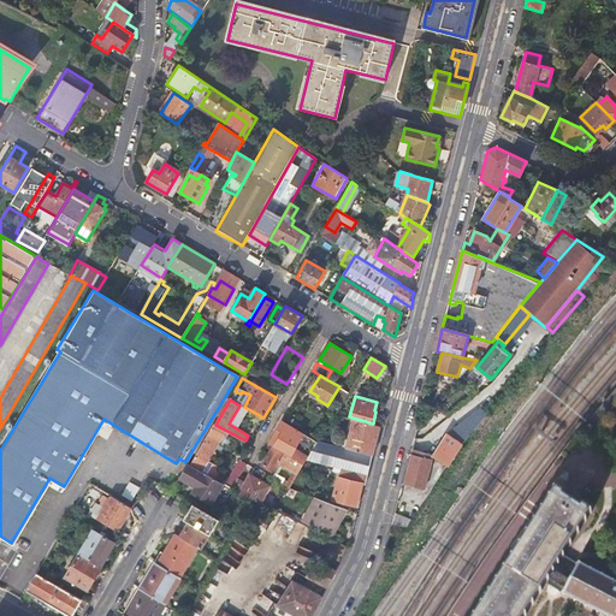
[(457,440),(463,444),(479,419),(485,412),(479,406),(446,433),(457,440)]
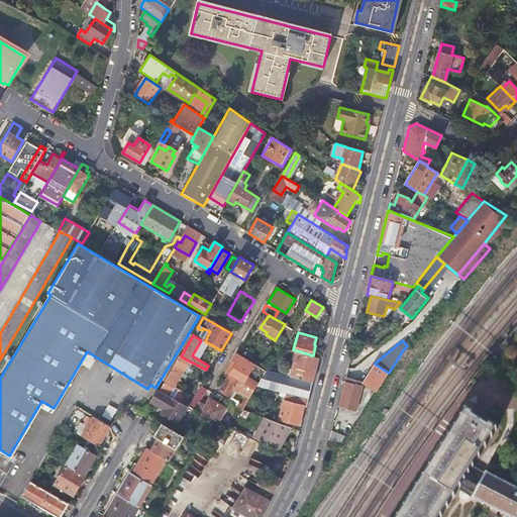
[(313,355),(296,350),(289,376),(313,382),(319,357),(313,355)]
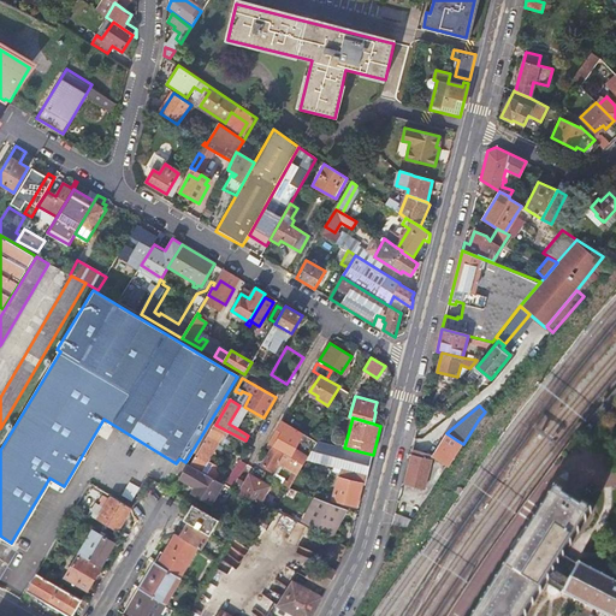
[(318,442),(283,421),(278,430),(283,432),(274,446),(286,454),(285,455),(303,466),(307,460),(308,458),(295,450),(300,442),(313,450),(318,442)]
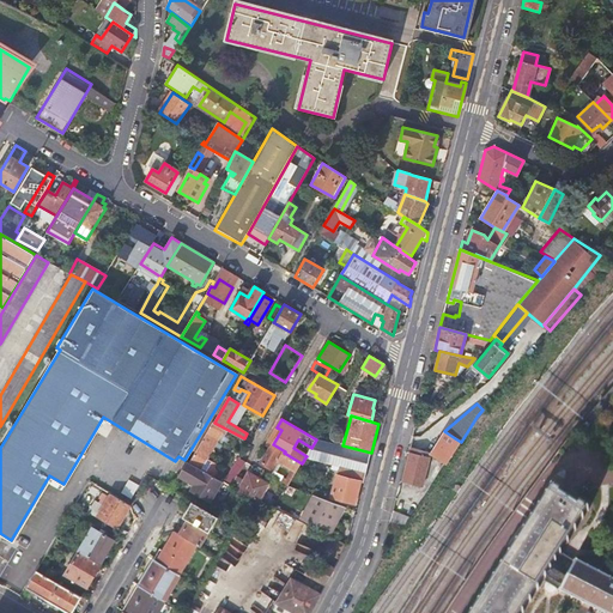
[(212,428),(189,463),(201,471),(222,434),(212,428)]
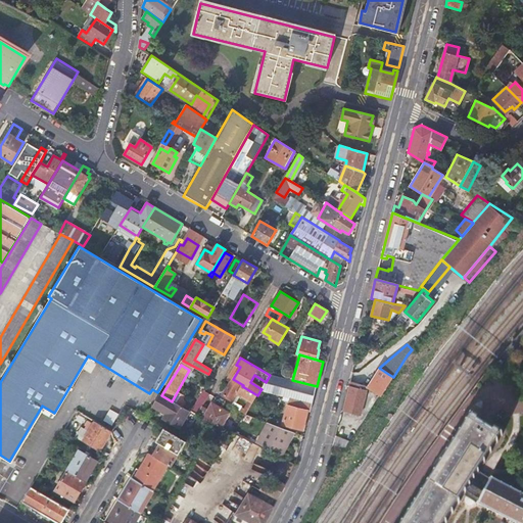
[(372,398),(388,374),(379,368),(367,385),(351,382),(350,386),(349,386),(343,410),(360,414),(365,394),(372,398)]
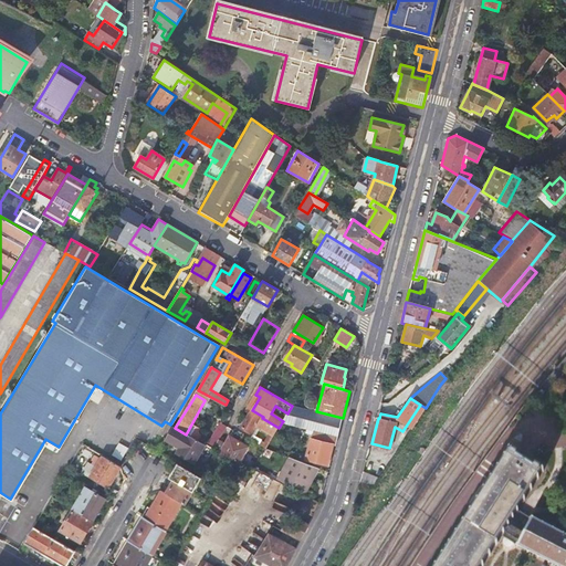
[(316,411),(292,406),(287,413),(283,421),(282,422),(308,429),(307,433),(313,435),(306,459),(327,464),(334,436),(337,437),(343,418),(316,411)]
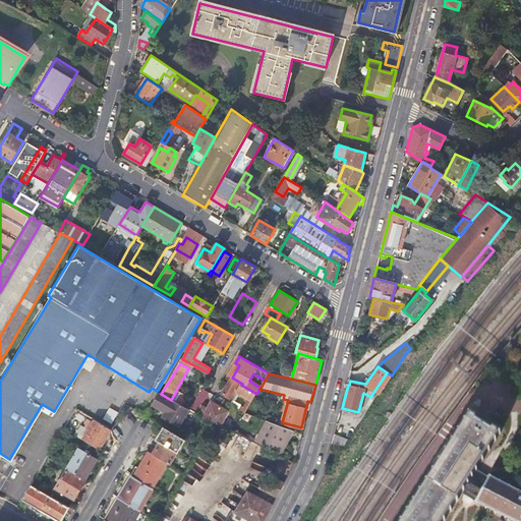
[(241,385),(231,379),(222,393),(232,399),(236,392),(248,399),(242,410),(245,412),(256,394),(241,385)]
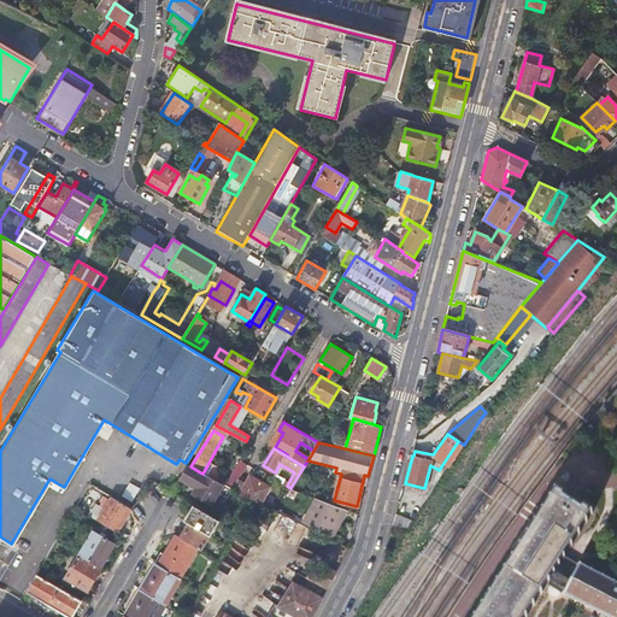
[(247,464),(241,460),(227,486),(233,489),(238,481),(247,464)]
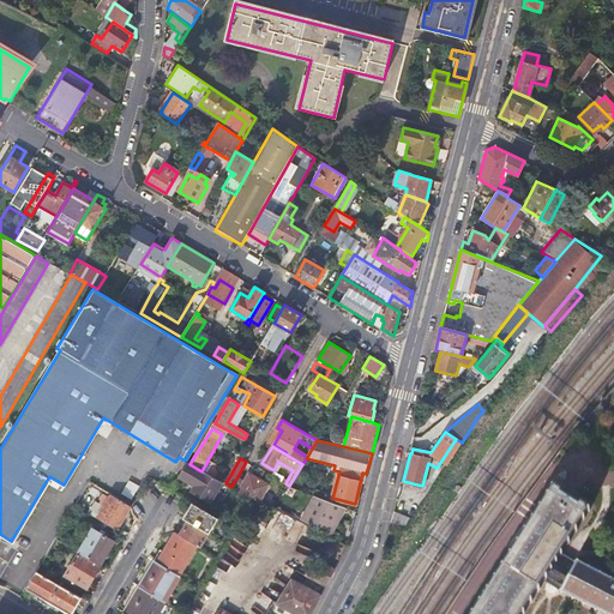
[(187,463),(179,477),(196,486),(192,491),(211,501),(222,482),(202,471),(190,464),(187,463)]
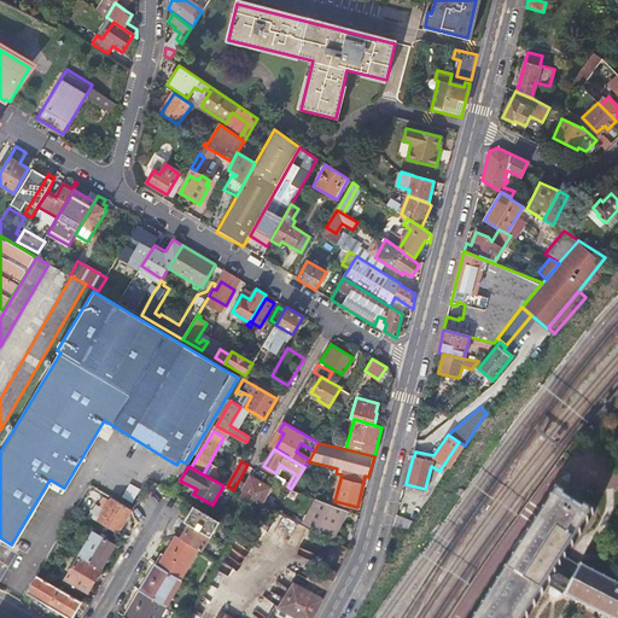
[(238,482),(233,490),(261,505),(269,488),(251,477),(246,485),(238,482)]
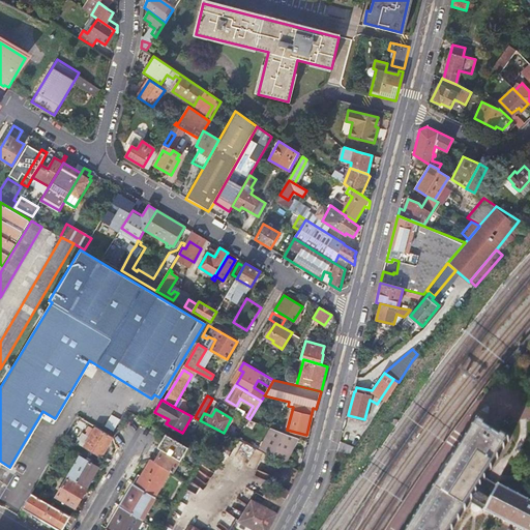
[(108,424),(116,429),(121,417),(113,413),(108,424)]
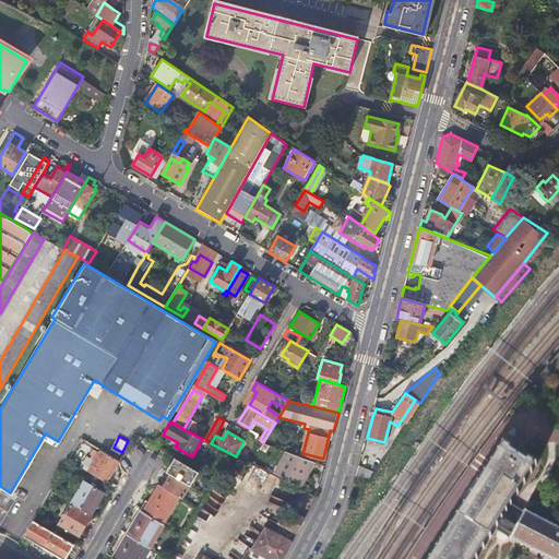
[(474,558),(535,463),(503,442),(429,558),(474,558)]
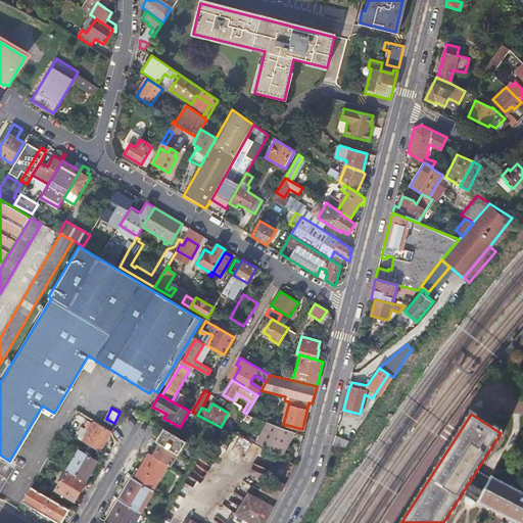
[(111,432),(92,421),(81,439),(100,450),(111,432)]
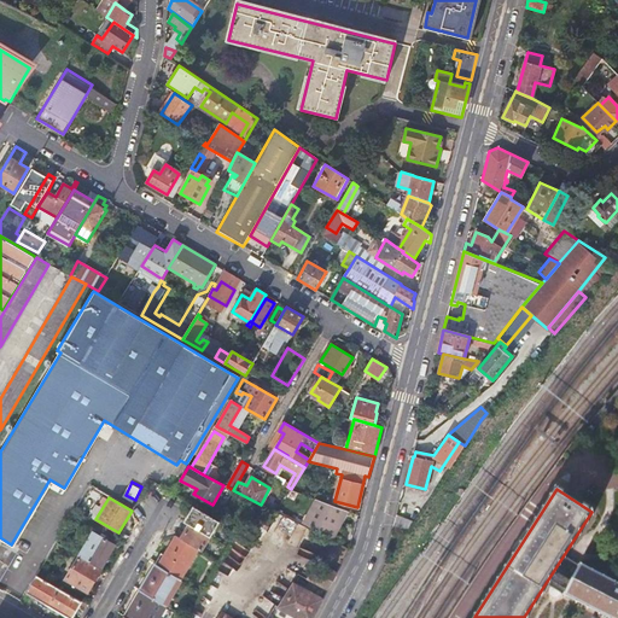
[(347,511),(316,499),(303,525),(331,538),(339,520),(342,522),(347,511)]
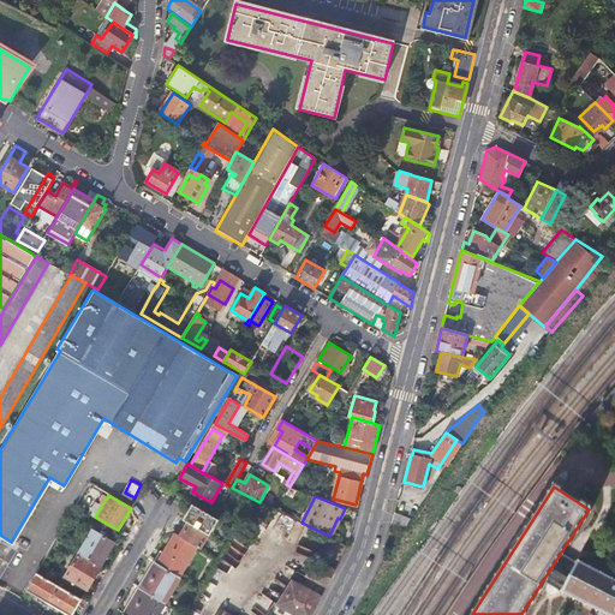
[(183,520),(189,523),(209,535),(210,535),(219,519),(192,503),(183,520)]
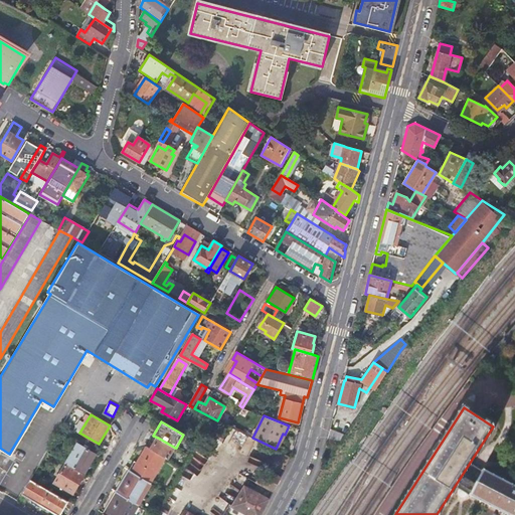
[(158,438),(151,450),(165,458),(168,460),(175,448),(158,438)]
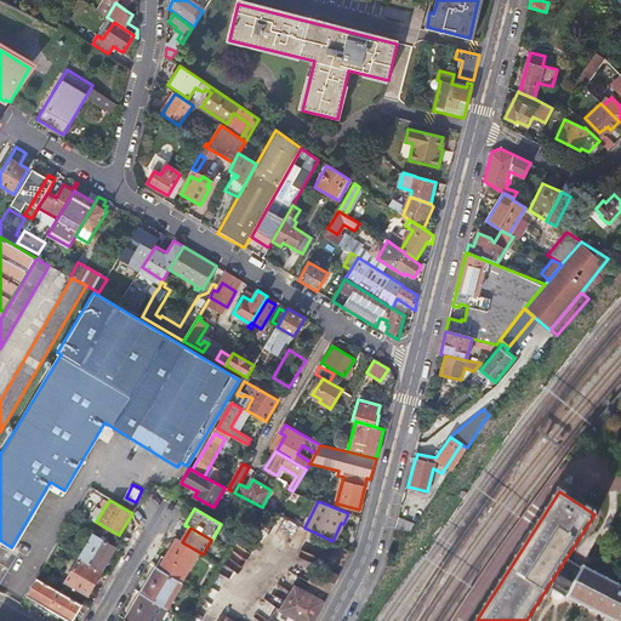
[(100,539),(92,535),(80,558),(102,571),(114,547),(106,541),(106,539),(101,536),(100,539)]
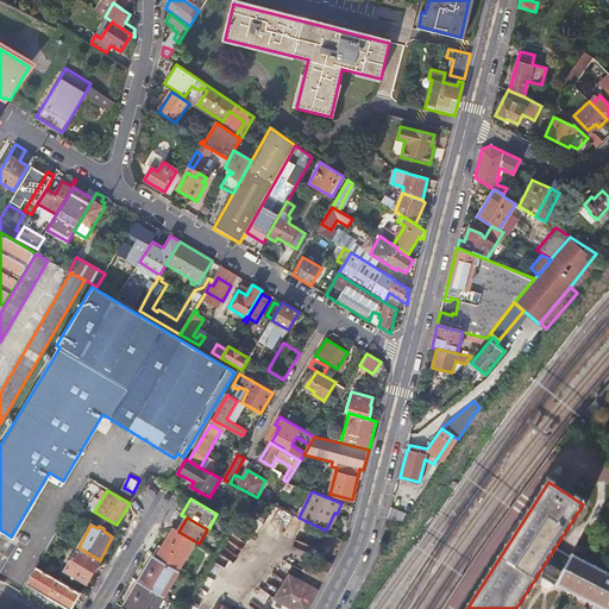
[(173,528),(156,558),(177,571),(195,541),(179,532),(173,528)]
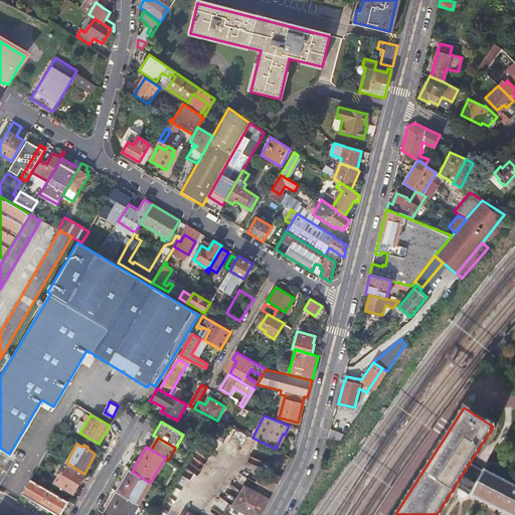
[(72,493),(84,474),(66,463),(54,482),(72,493)]
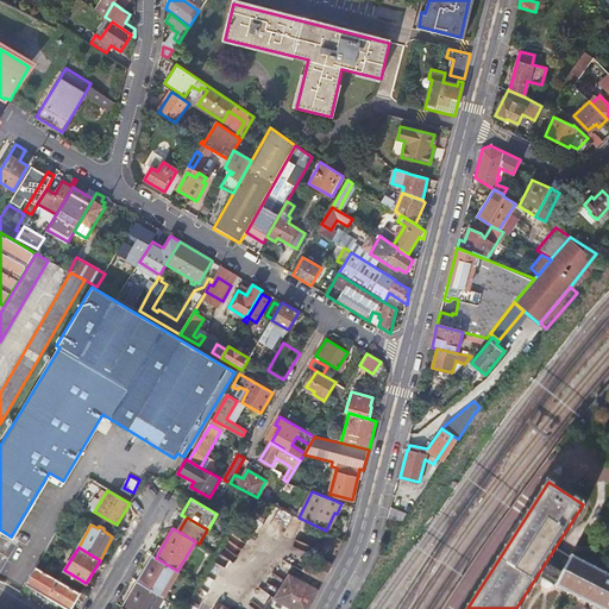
[(608,608),(608,576),(558,550),(540,578),(547,582),(592,604),(589,608),(588,608),(584,607),(583,608),(608,608)]
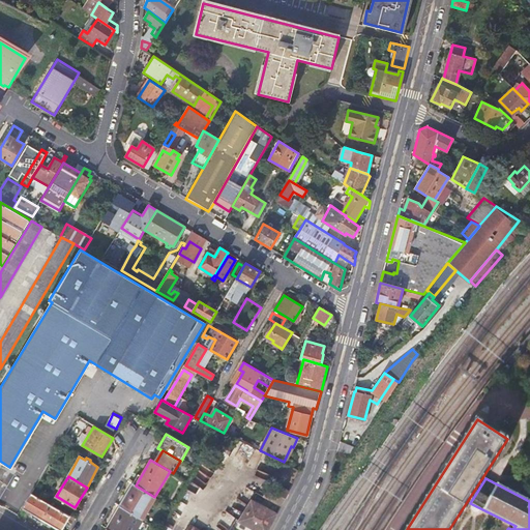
[(133,484),(119,506),(142,520),(155,498),(154,497),(136,486),(133,484)]
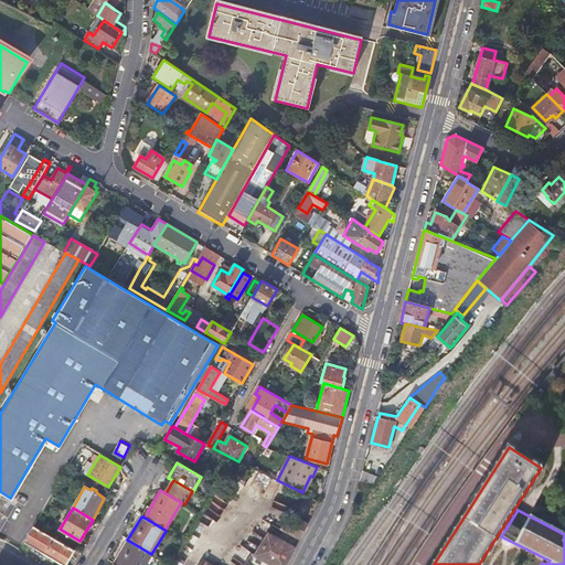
[(299,541),(309,523),(296,516),(290,526),(284,523),(280,529),(279,530),(299,541)]
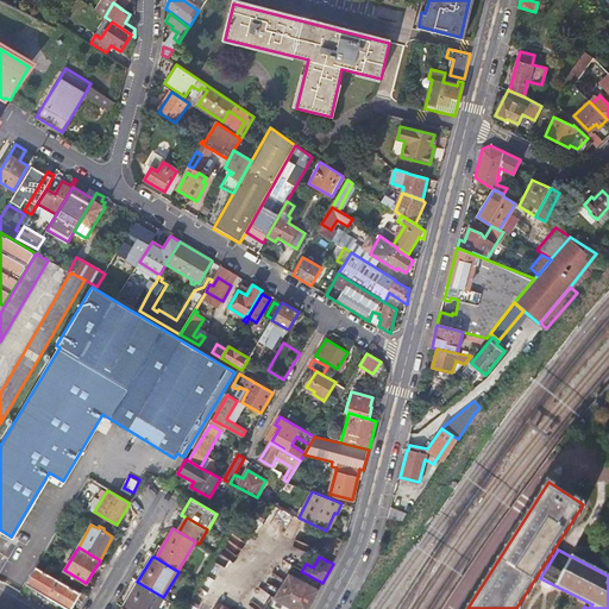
[(26,583),(36,590),(36,592),(37,594),(55,604),(58,606),(60,603),(69,608),(80,592),(36,567),(26,583)]
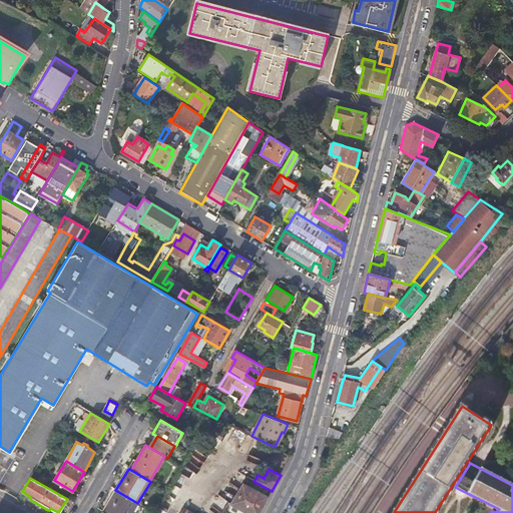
[(231,504),(243,484),(237,480),(225,500),(227,502),(231,504)]
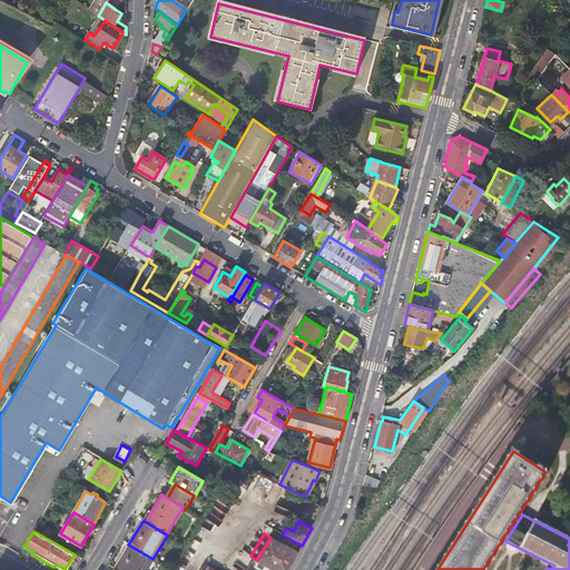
[(275,569),(288,569),(298,553),(271,538),(257,560),(275,569)]
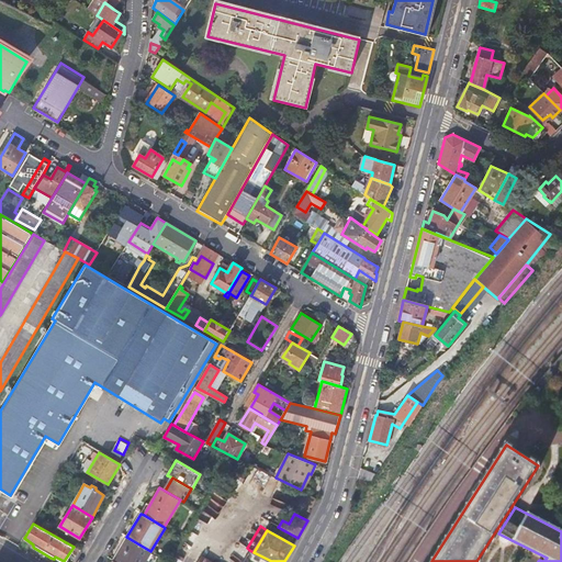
[(126,537),(113,561),(114,561),(144,561),(150,551),(126,537)]
